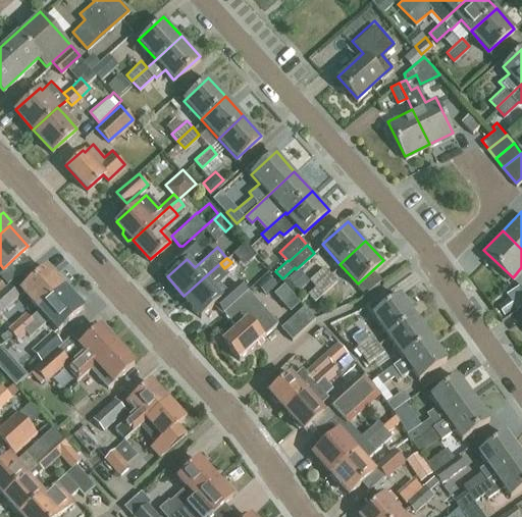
[(224,268),(220,263),(204,277),(184,296),(200,314),(220,296),(213,288),(228,273),(224,268)]
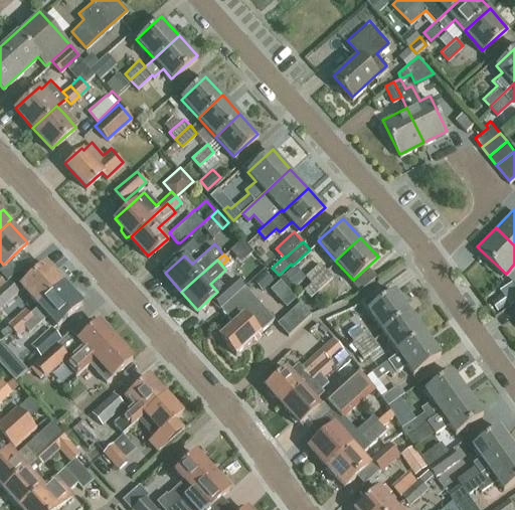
[(311,281),(327,268),(320,261),(305,274),(311,281)]
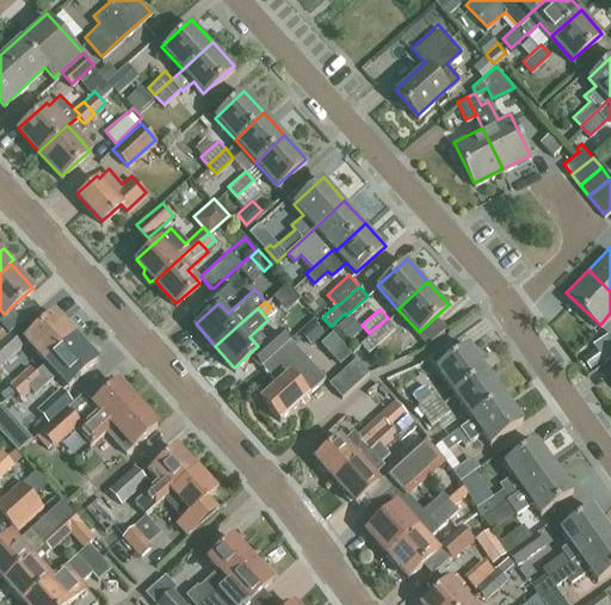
[(25,335),(45,359),(74,334),(53,310),(25,335)]
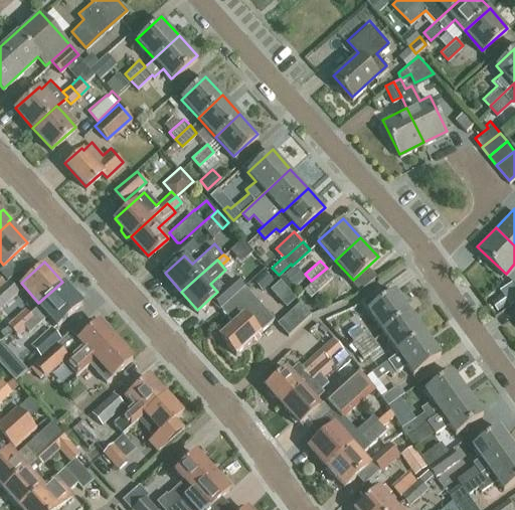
[(293,285),(304,277),(294,265),(284,273),(293,285)]
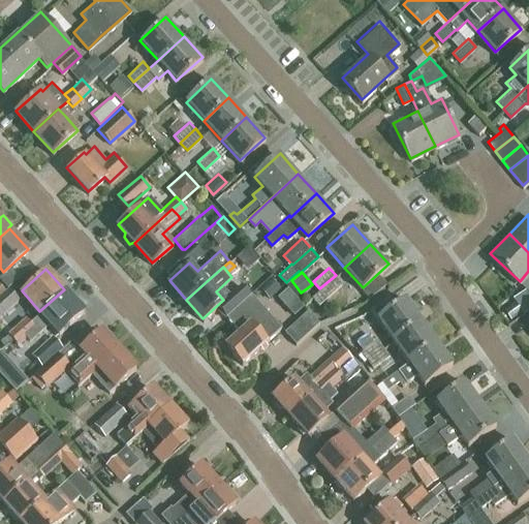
[(336,275),(319,288),(312,296),(319,304),(342,283),(336,275)]
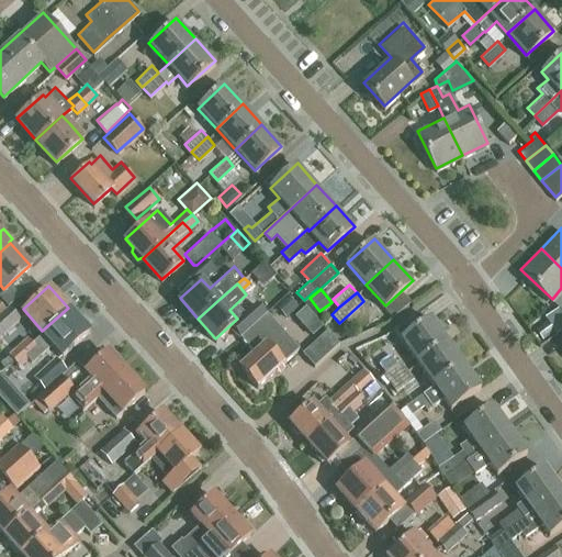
[(8,303),(0,310),(0,334),(21,315),(9,302),(8,303)]
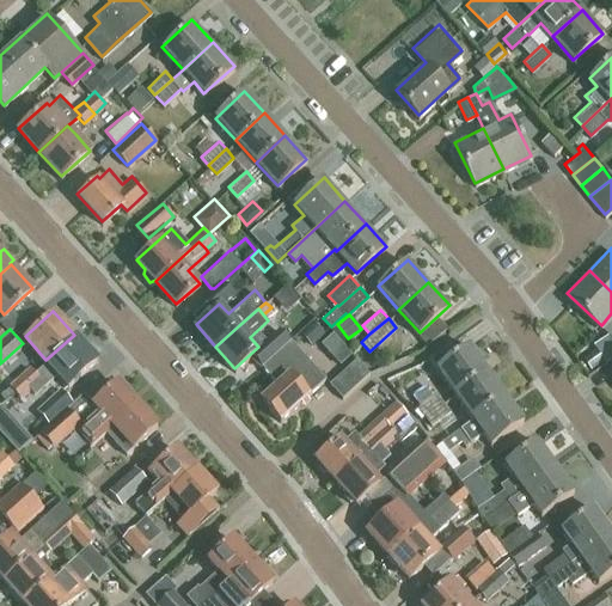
[(30,385),(29,385),(36,393),(57,373),(68,385),(97,359),(74,335),(46,360),(47,360),(35,371),(29,363),(18,373),(30,385)]
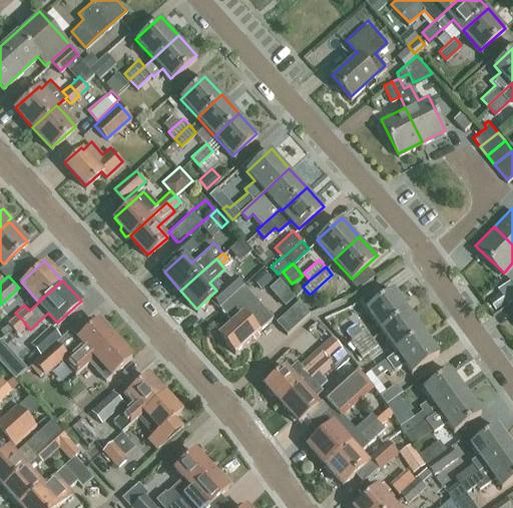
[(232,321),(218,334),(234,351),(273,317),(242,284),(218,305),(232,321)]
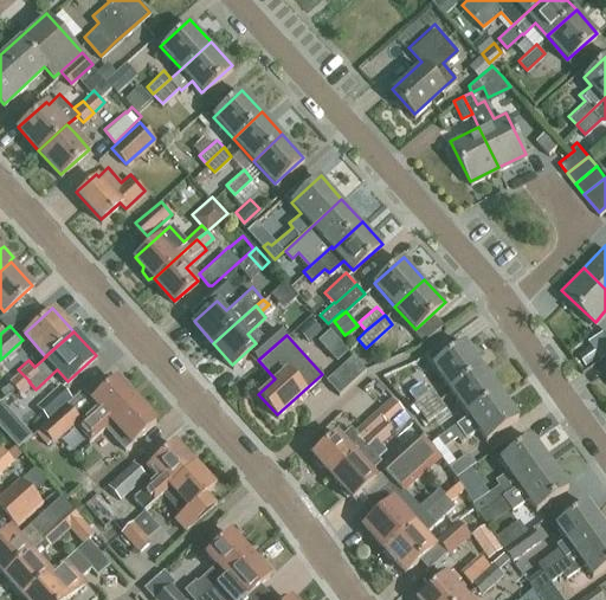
[(450,388),(483,366),(465,340),(432,363),(450,388)]
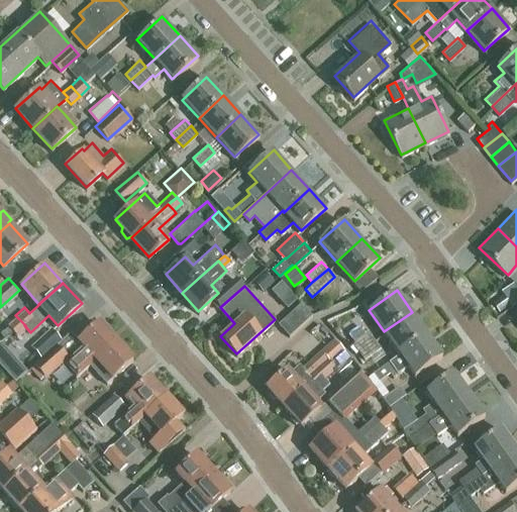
[(399,352),(427,333),(412,312),(384,331),(399,352)]
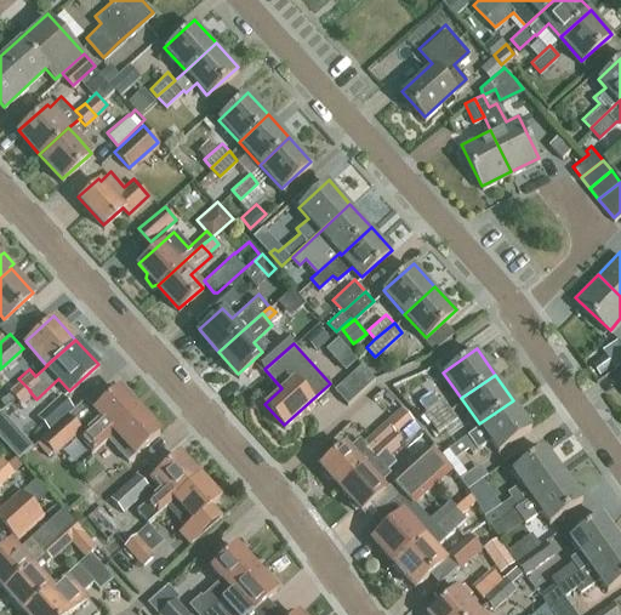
[(20,399),(29,391),(30,391),(18,379),(9,388),(20,399)]
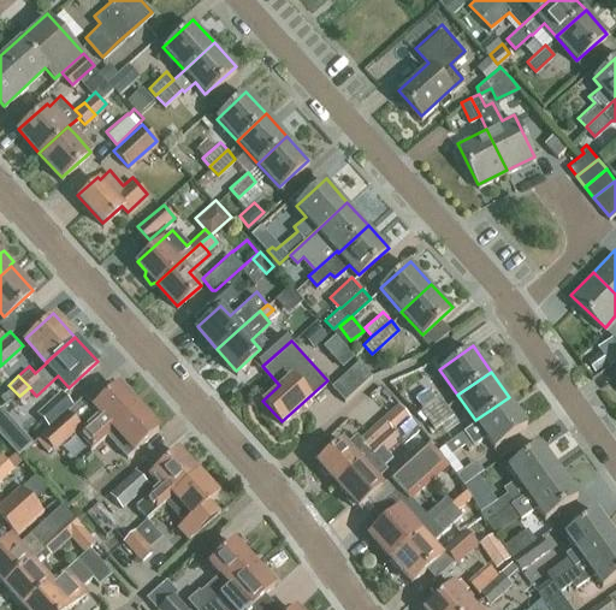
[(78,431),(92,446),(108,432),(114,427),(113,426),(137,404),(128,395),(132,391),(123,380),(118,384),(117,382),(93,403),(100,412),(78,431)]
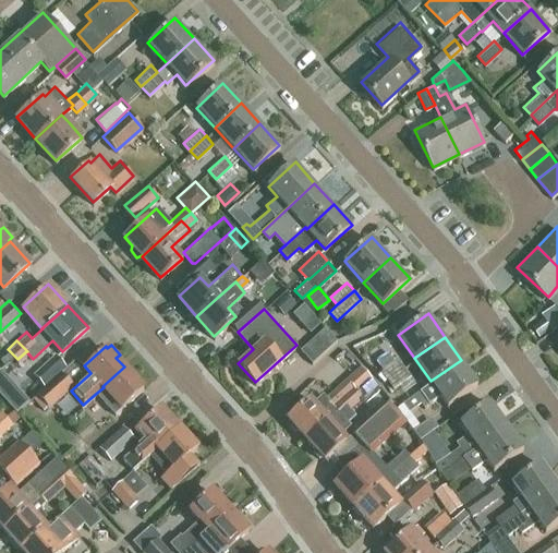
[(376,356),(384,368),(396,359),(387,348),(376,356)]
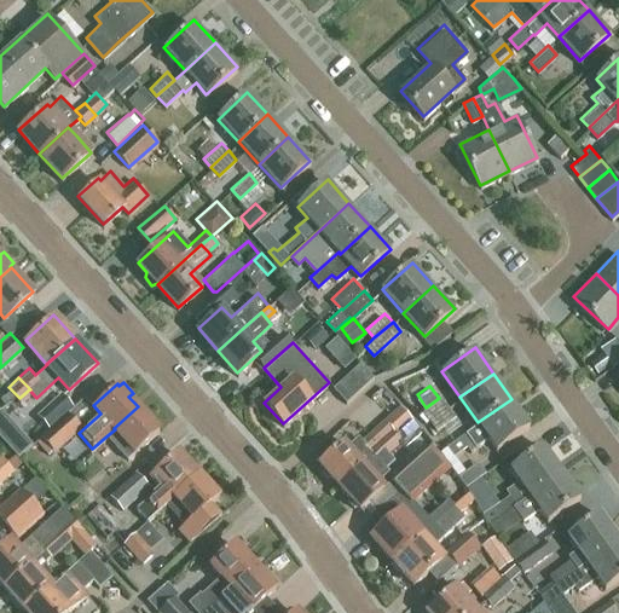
[(48,426),(67,410),(73,404),(61,389),(35,412),(48,426)]
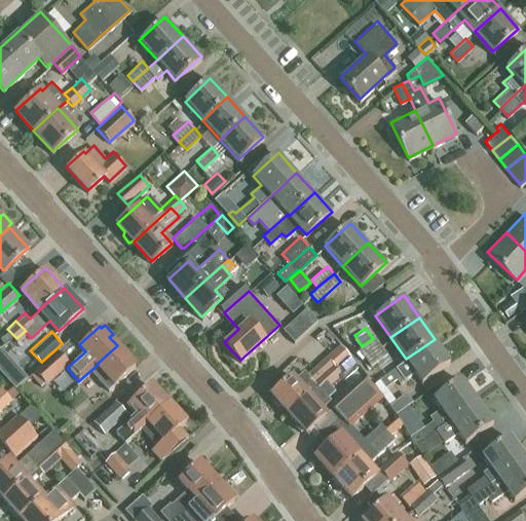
[(365,357),(381,344),(376,336),(373,338),(362,346),(359,347),(365,357)]
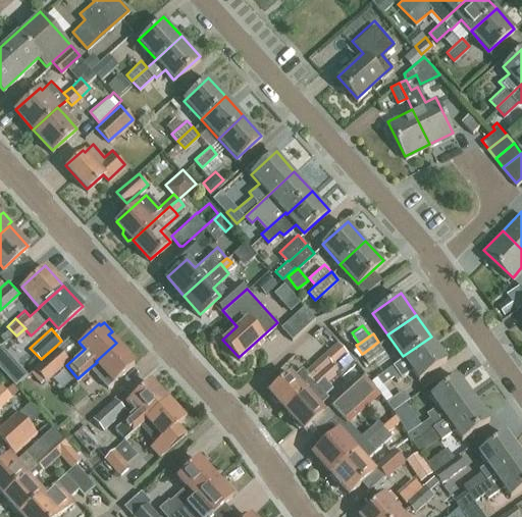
[(378,386),(383,382),(394,374),(397,379),(412,369),(418,378),(447,358),(431,337),(403,356),(377,374),(372,377),(373,379),(378,386)]
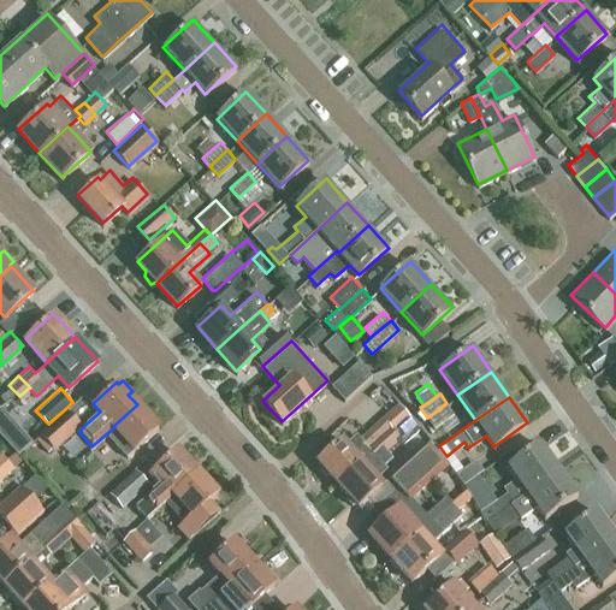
[(412,415),(398,402),(361,437),(356,432),(349,437),(344,442),(341,438),(317,460),(318,462),(318,466),(324,473),(327,473),(336,483),(412,415)]
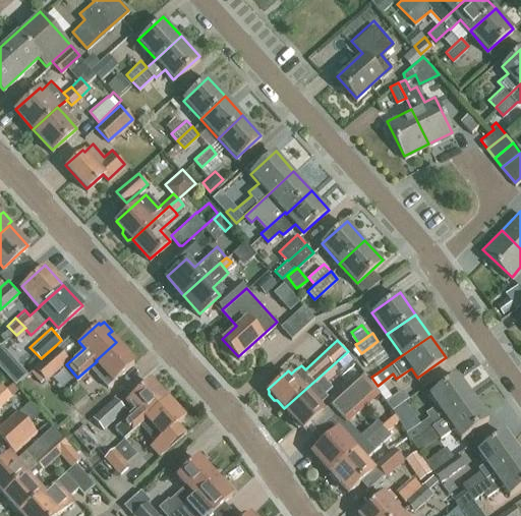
[(378,341),(361,353),(367,360),(384,349),(378,341)]
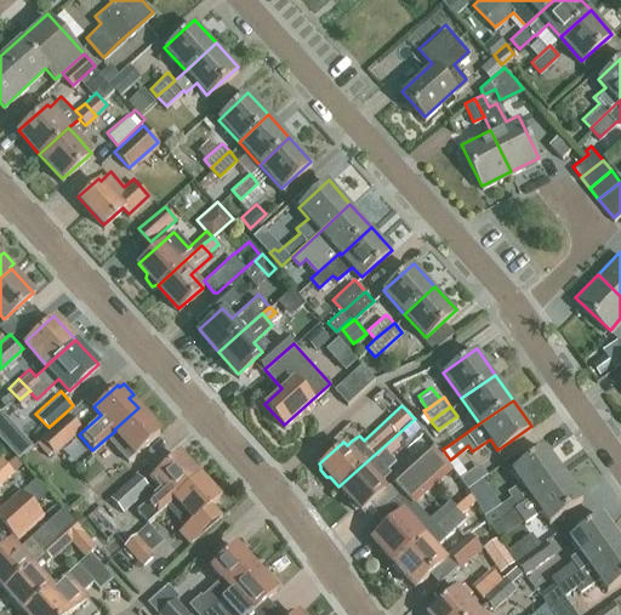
[(0,432),(12,422),(0,408),(0,432)]
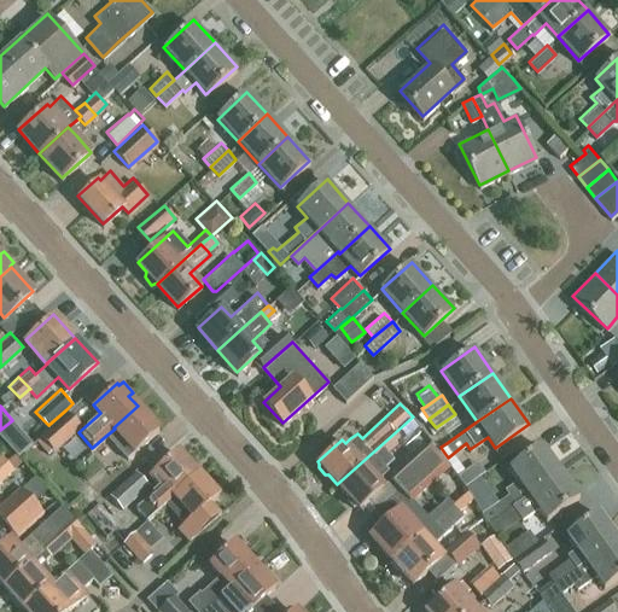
[(118,444),(127,453),(128,454),(157,427),(138,406),(114,427),(115,429),(109,433),(118,444)]
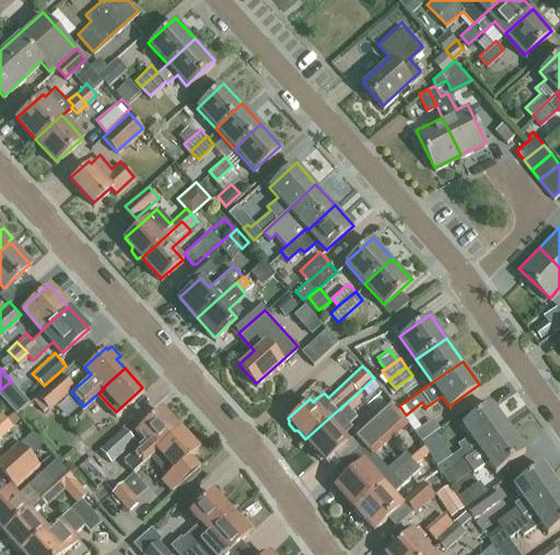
[(60,371),(44,385),(45,385),(33,397),(43,409),(47,406),(49,408),(74,386),(60,371)]
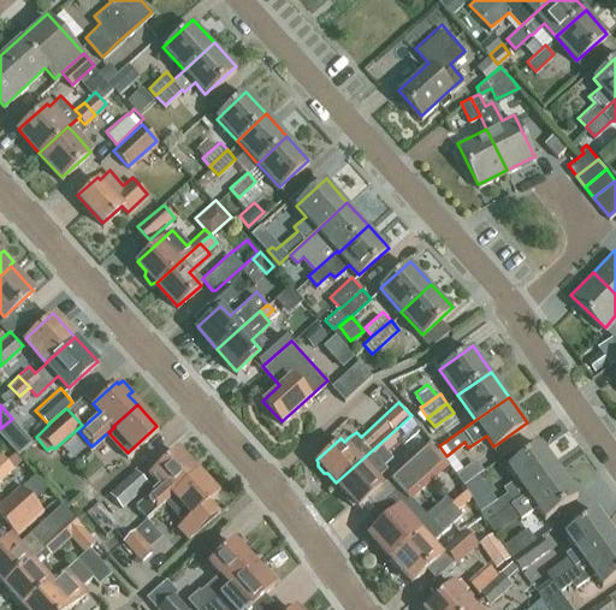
[(421,426),(412,415),(336,483),(347,493),(345,497),(351,503),(355,503),(356,504),(380,481),(374,475),(386,465),(383,461),(391,454),(388,451),(400,439),(403,442),(421,426)]
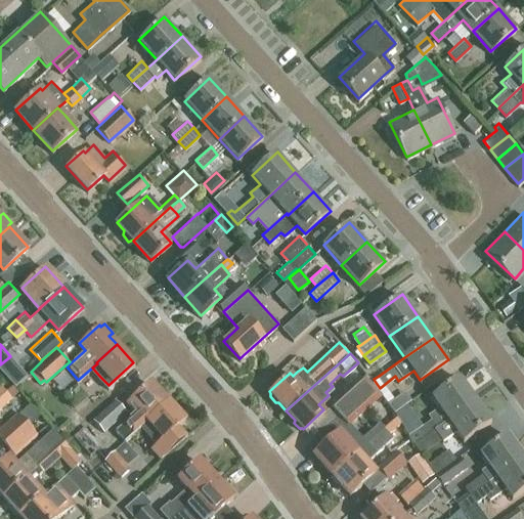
[(339,413),(373,383),(365,375),(332,404),(339,413)]
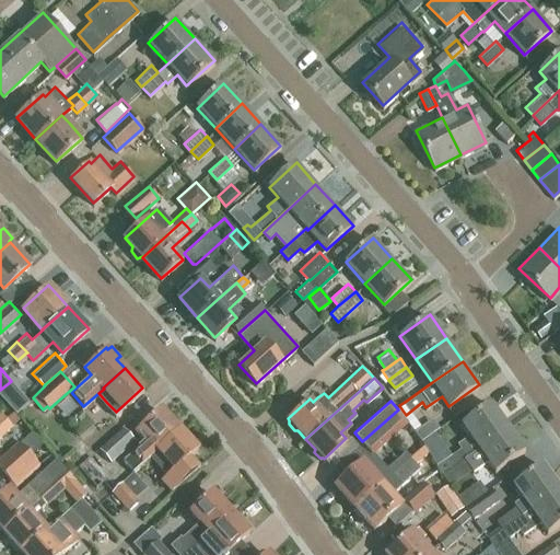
[(464,457),(509,426),(491,402),(462,424),(468,434),(458,441),(462,446),(451,453),(438,462),(436,463),(442,472),(465,459),(464,457)]
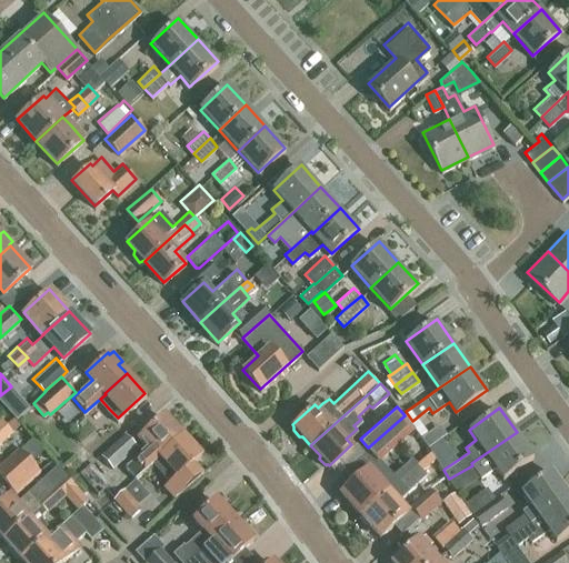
[(182,434),(163,413),(139,436),(147,445),(125,465),(136,476),(160,454),(182,434)]
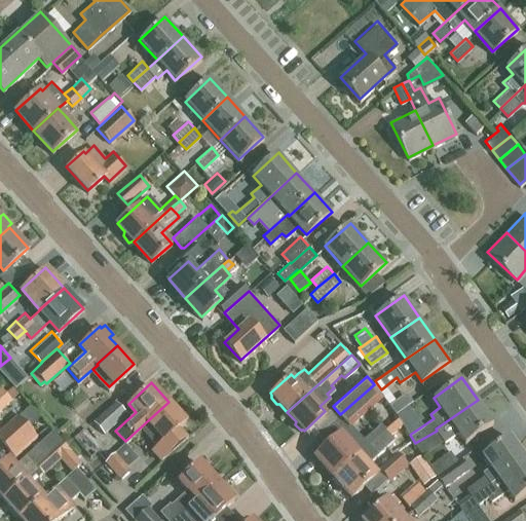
[(383,395),(374,384),(340,414),(349,424),(383,395)]
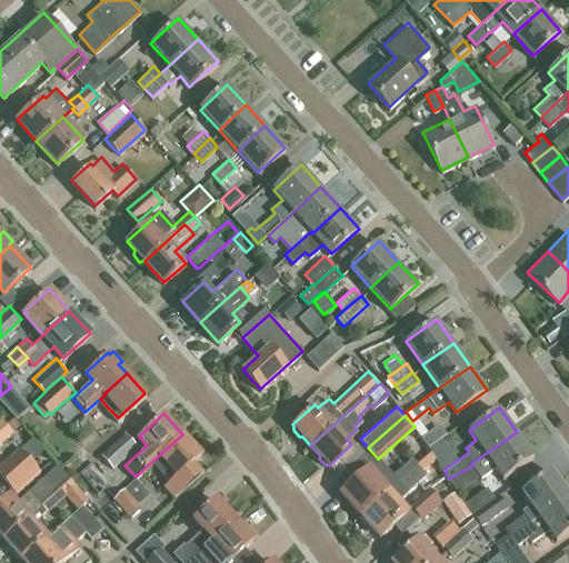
[(110,418),(82,442),(97,458),(101,453),(126,431),(128,429),(118,418),(117,416),(113,421),(110,418)]
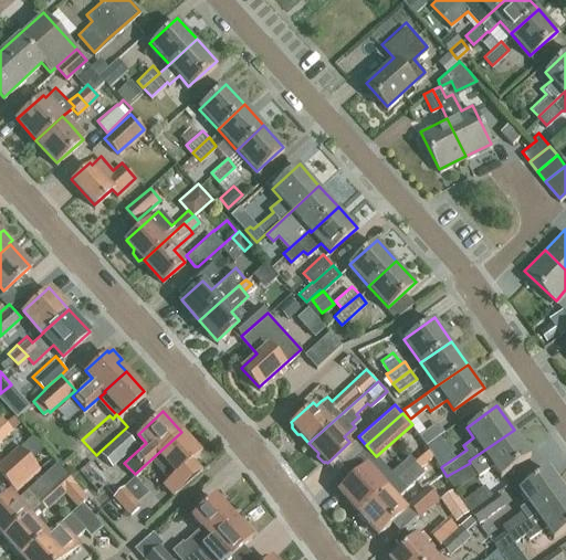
[(11,426),(6,419),(1,415),(0,416),(0,434),(1,435),(11,426)]
